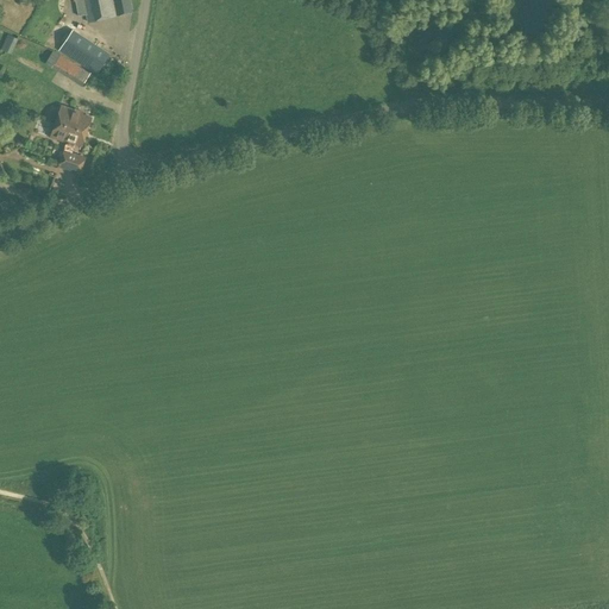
[(88,22),(117,16),(112,0),(74,0),(79,17),(87,14),(88,22)]
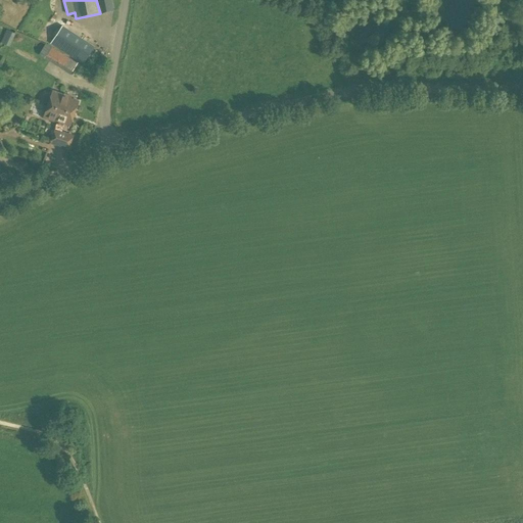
[(96,0),(100,13),(113,10),(111,0),(96,0)]
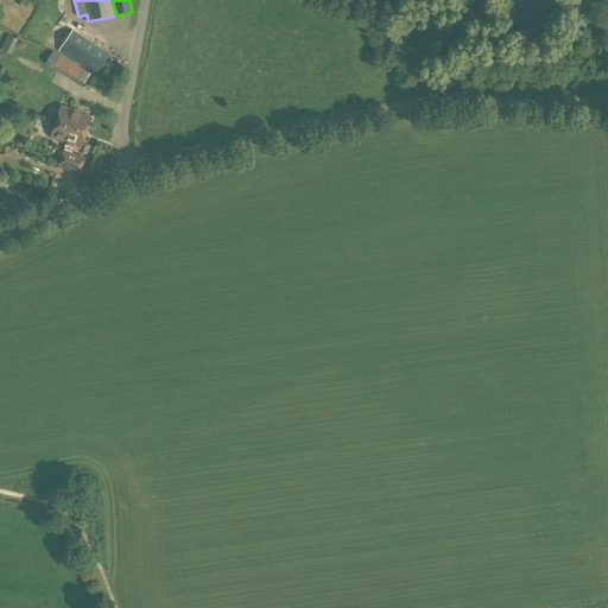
[(71,32),(59,51),(95,75),(108,56),(71,32)]
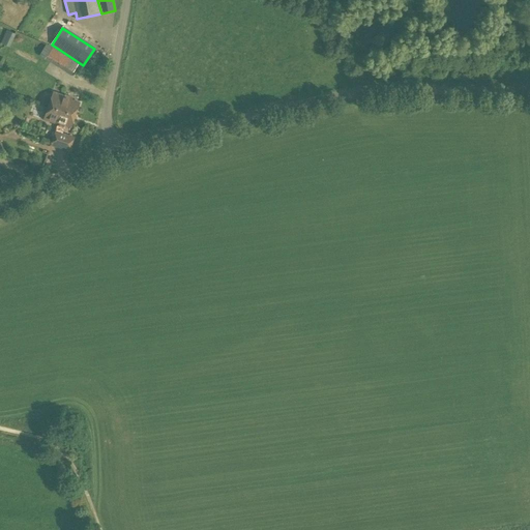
[(9,48),(16,34),(6,31),(0,43),(9,48)]
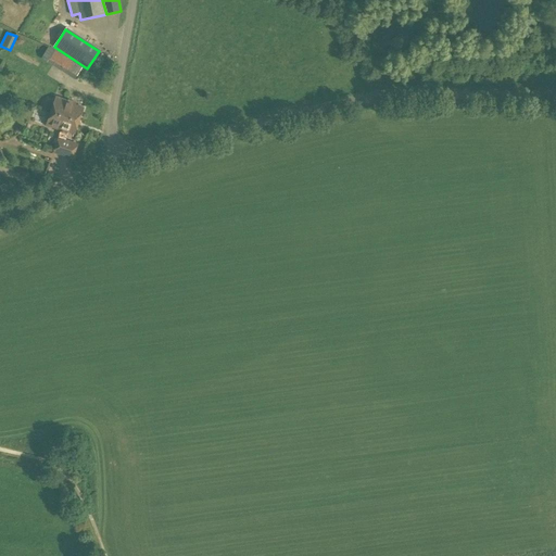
[(51,111),(79,121),(84,109),(75,105),(76,104),(57,97),(51,111)]
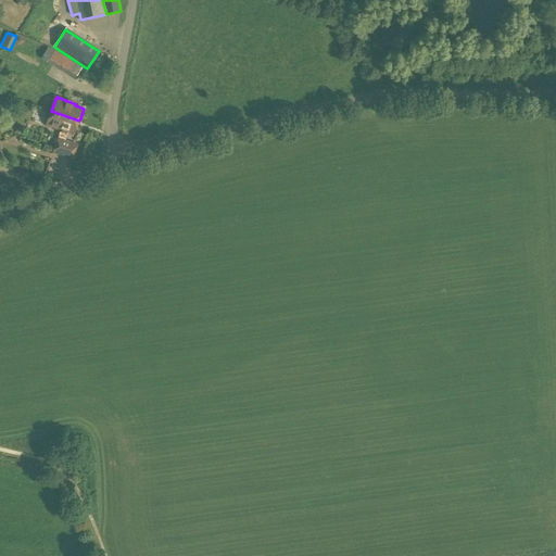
[(75,133),(79,121),(51,111),(47,125),(62,130),(63,128),(75,133)]
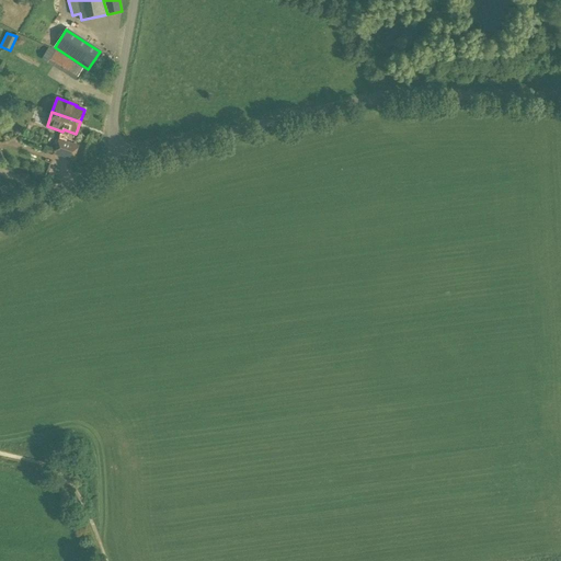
[(73,159),(78,146),(59,139),(55,153),(73,159)]
